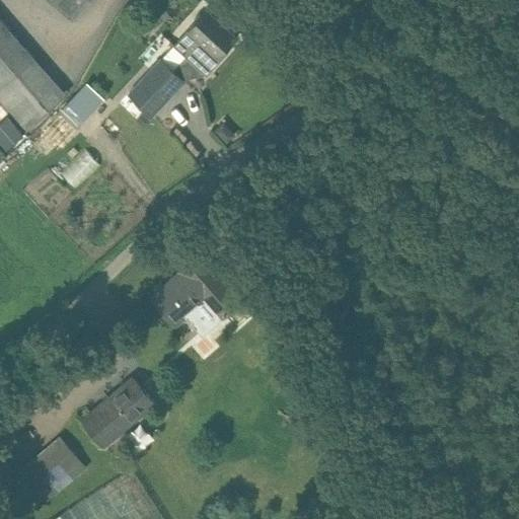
[(90,0),(50,0),(74,20),(90,0)]
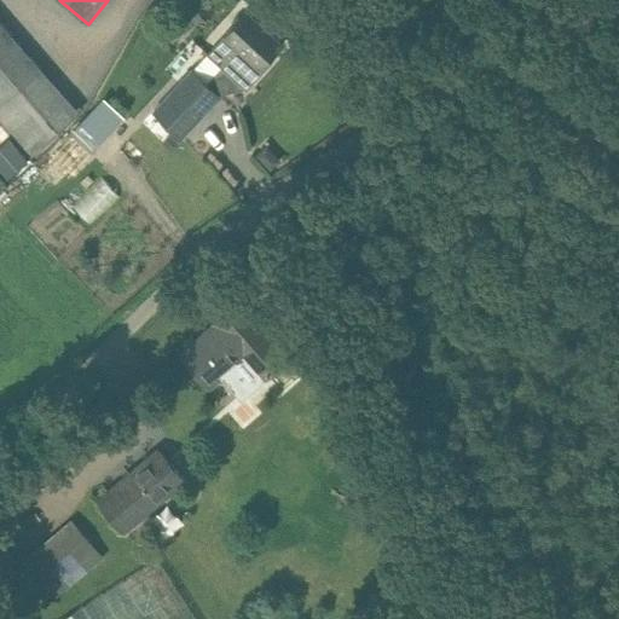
[(224,35),(207,53),(223,67),(208,82),(220,94),(246,88),(247,90),(272,62),(270,59),(283,44),(247,10),(224,35)]
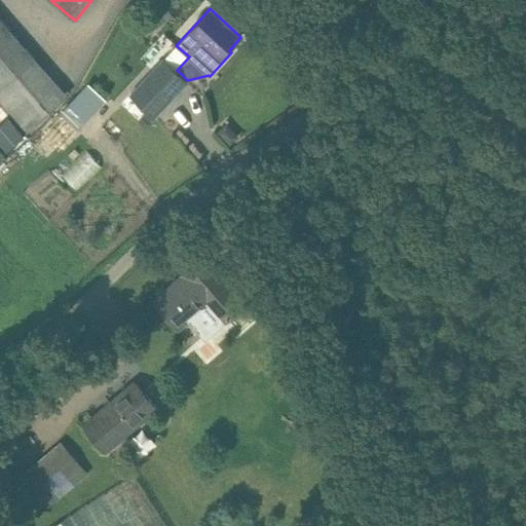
[(0,19),(0,99),(28,130),(68,96),(0,19)]
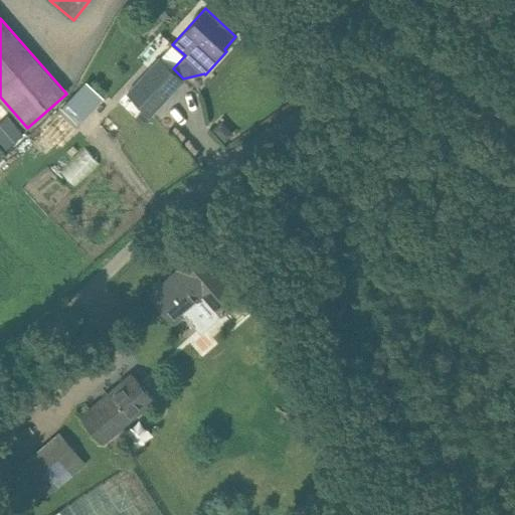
[(127,92),(152,116),(184,79),(183,78),(173,68),(160,55),(127,92)]
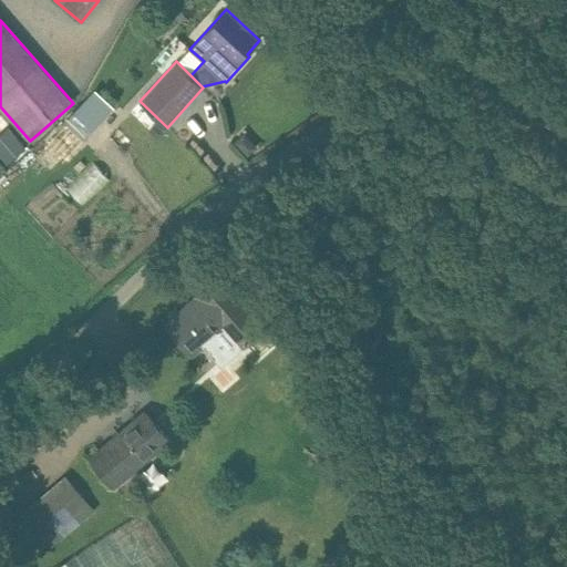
[(95,89),(79,106),(99,124),(115,106),(95,89)]
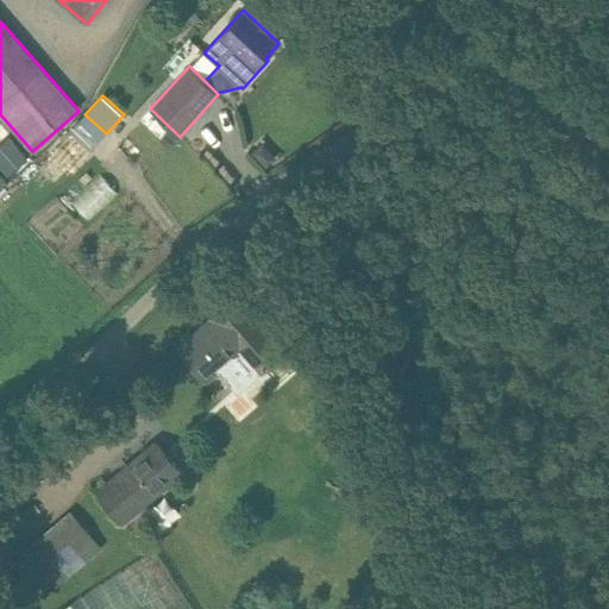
[(68,133),(50,151),(56,157),(66,168),(67,168),(85,149),(68,133)]
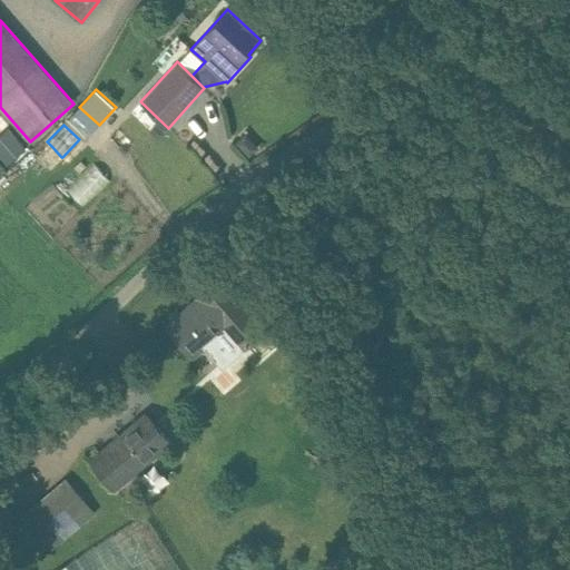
[(8,128),(0,135),(0,156),(7,165),(26,148),(8,128)]
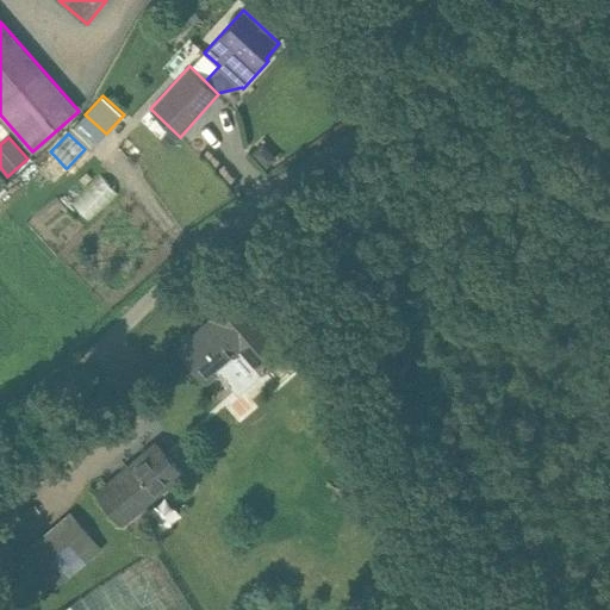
[(213,319),(181,348),(207,379),(219,369),(236,390),(257,372),(284,349),(238,297),(212,318),(213,319)]
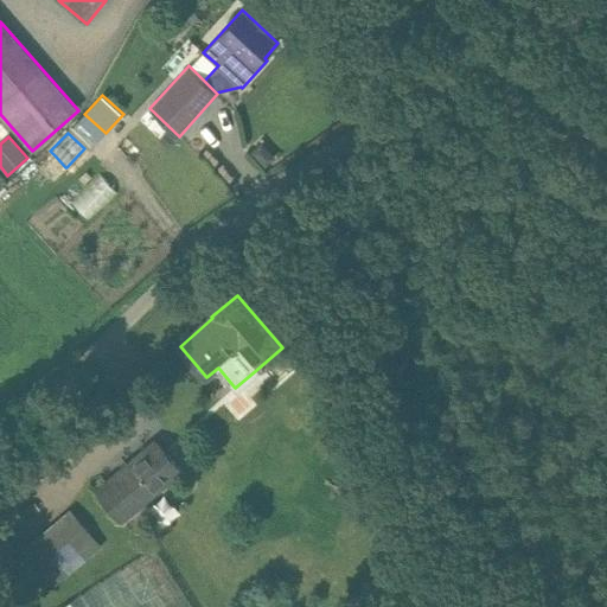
[(181,471),(171,458),(155,440),(96,490),(121,521),(181,471)]
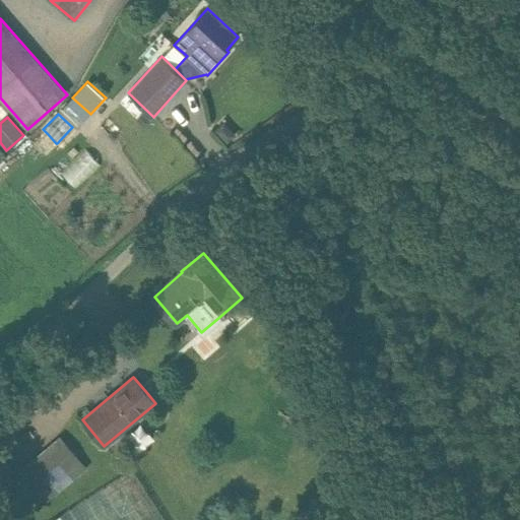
[(41,492),(79,458),(61,436),(21,469),(3,485),(21,506),(39,491),(41,492)]
